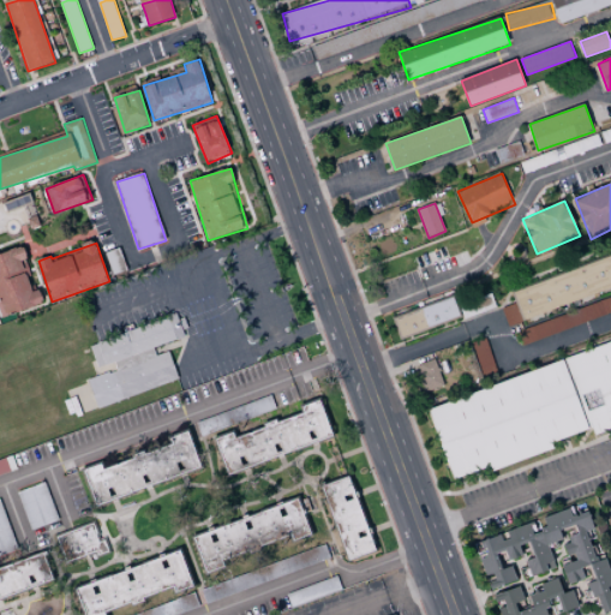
[(0,309),(3,317),(45,303),(40,290),(36,291),(22,248),(0,254),(0,309)]
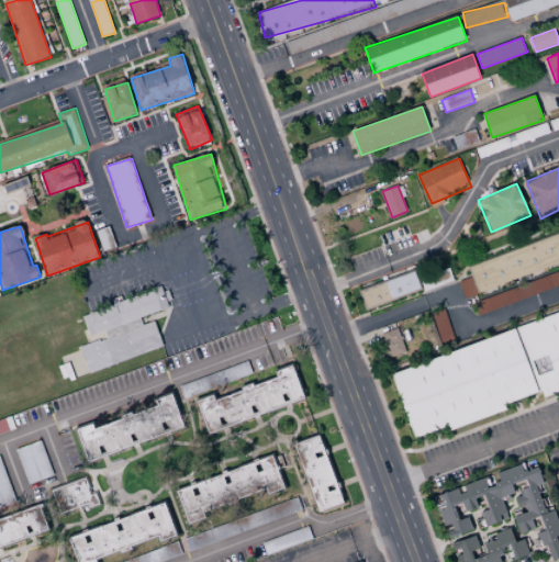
[(115,247),(112,227),(99,229),(102,249),(115,247)]
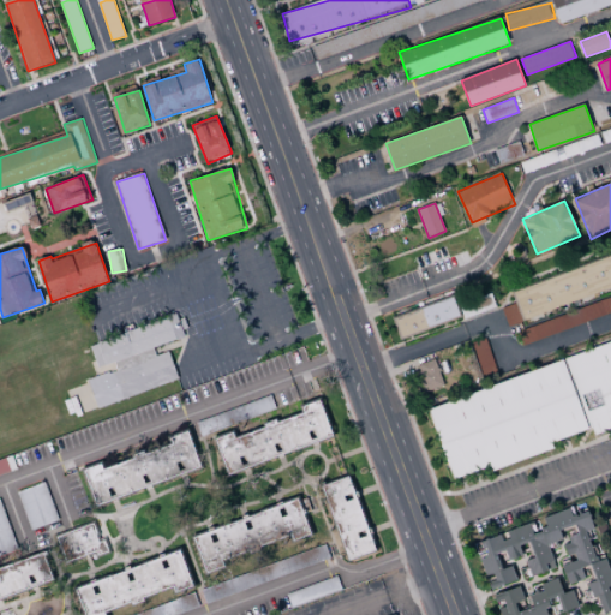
[(610,258),(514,290),(517,303),(504,308),(509,323),(610,291),(610,258)]
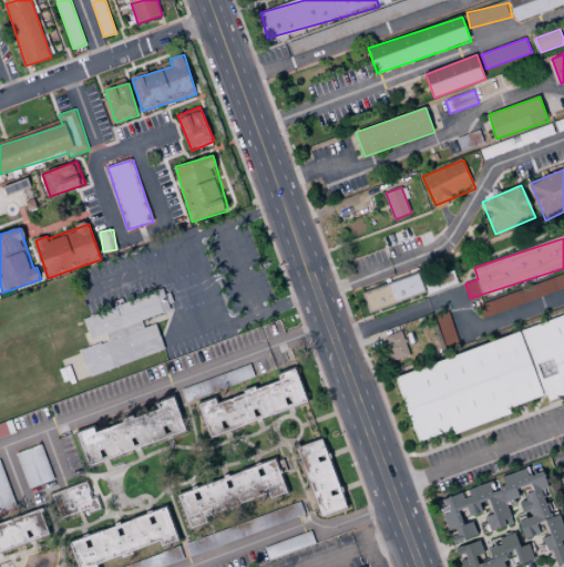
[(458,286),(455,272),(426,279),(429,292),(458,286)]
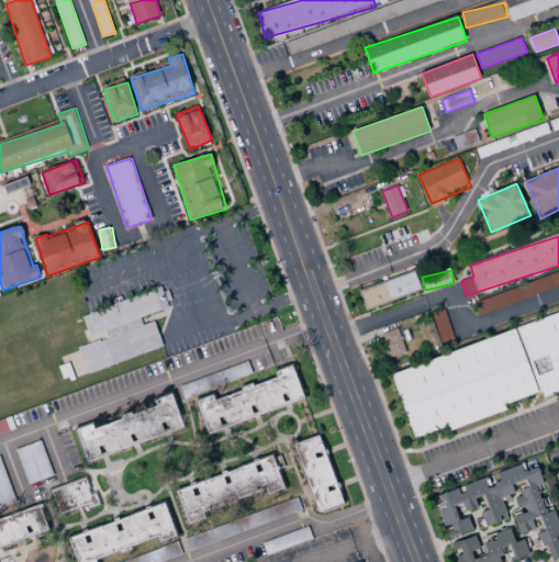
[(423,290),(416,271),(361,292),(368,311),(423,290)]
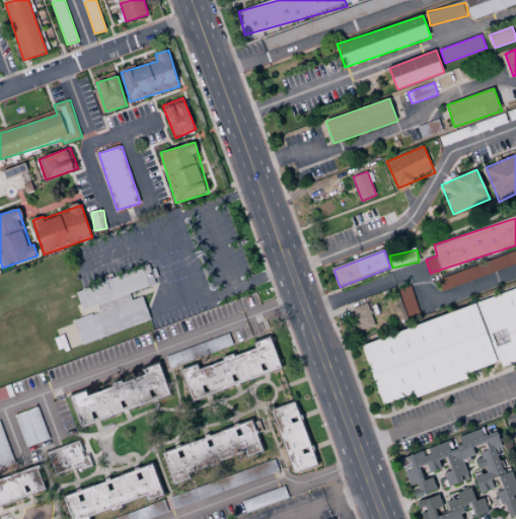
[(515,251),(437,277),(441,289),(515,265),(515,251)]
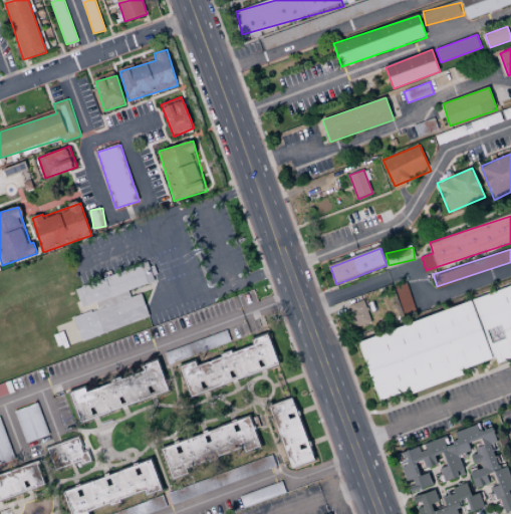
[(81,340),(150,318),(143,294),(132,297),(130,290),(157,281),(151,262),(75,287),(82,307),(96,303),(98,309),(74,317),(81,340)]
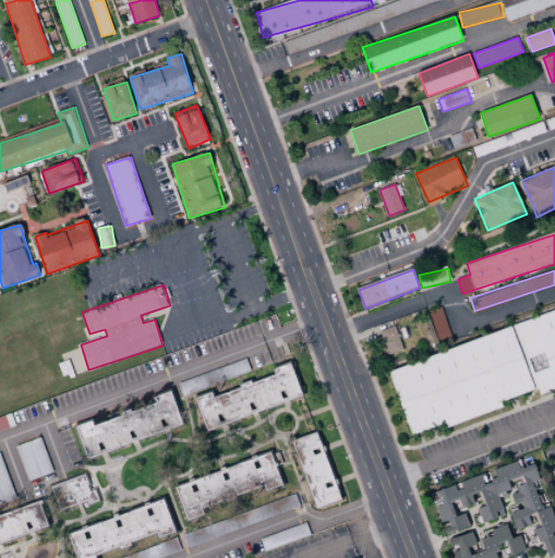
[(451,337),(443,307),(430,311),(438,341),(451,337)]
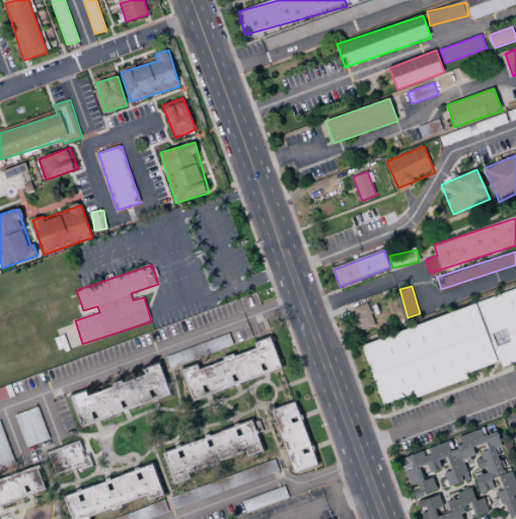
[(515,292),(362,341),(381,404),(415,394),(416,397),(468,380),(466,373),(501,362),(502,367),(515,362),(515,292)]
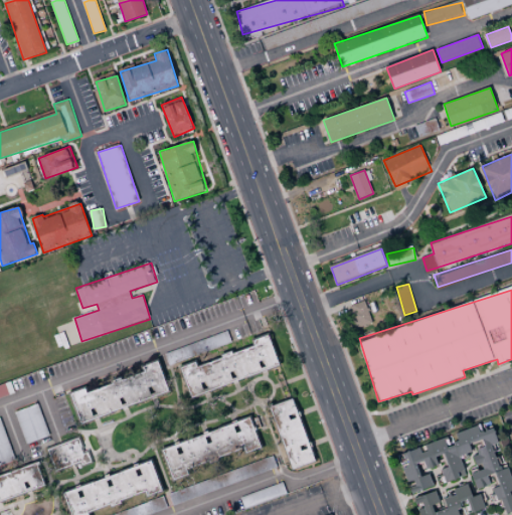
[(356,329),(373,324),(366,301),(349,306),(356,329)]
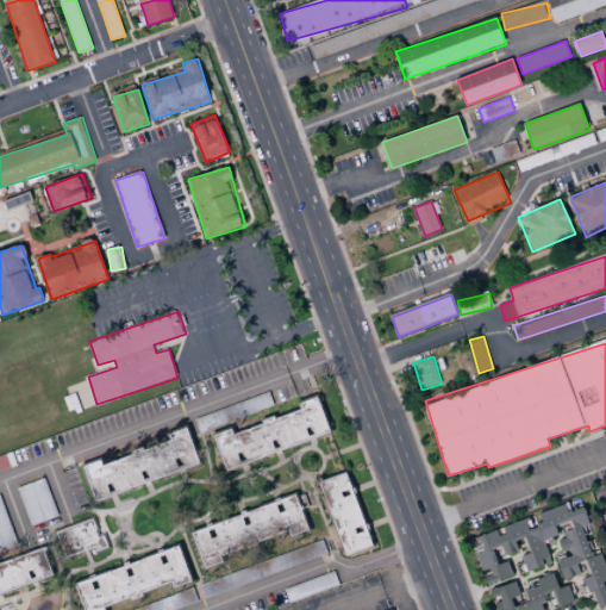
[(275,408),(272,393),(195,417),(200,431),(275,408)]
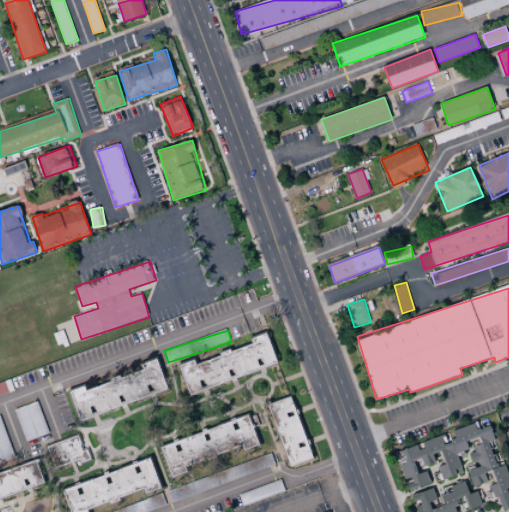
[(278,365),(268,333),(252,338),(254,345),(195,364),(194,361),(180,365),(190,393),(278,365)]
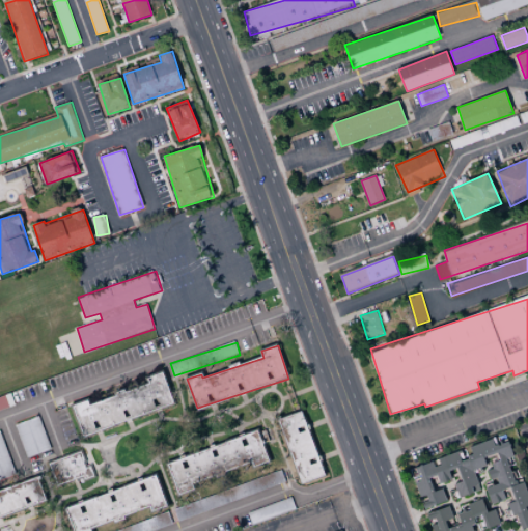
[(84,436),(174,404),(164,372),(147,378),(149,384),(91,404),(89,400),(74,406),(84,436)]
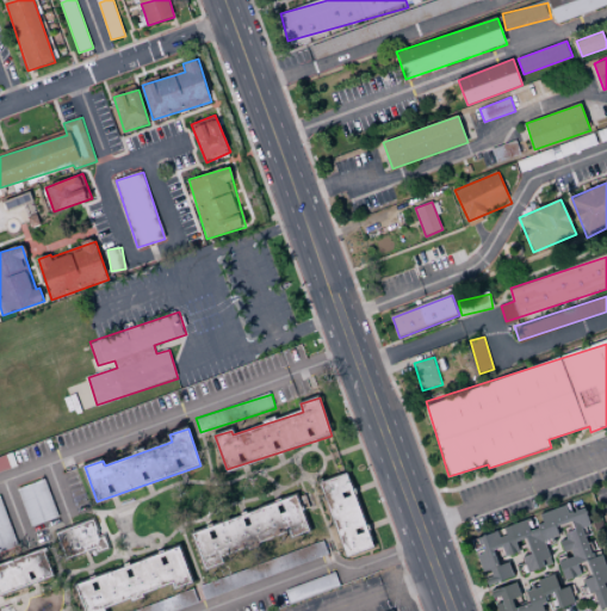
[(0,457),(0,473),(17,469),(13,455),(0,457)]
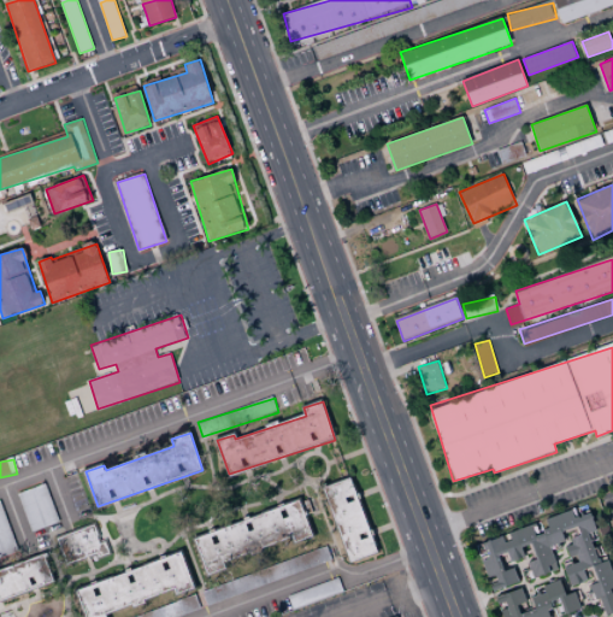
[(348,562),(376,553),(354,479),(325,487),(348,562)]
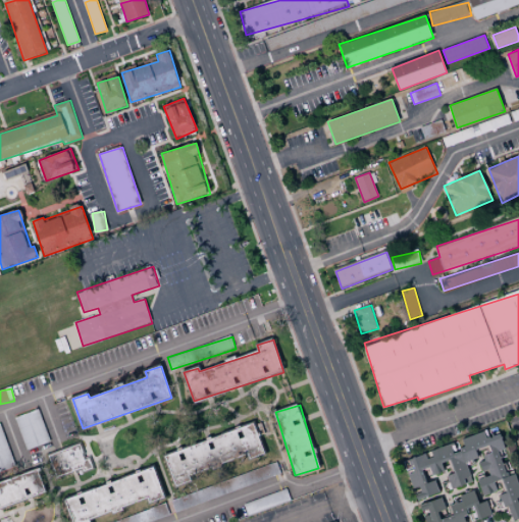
[(26,450),(49,444),(42,410),(17,416),(26,450)]
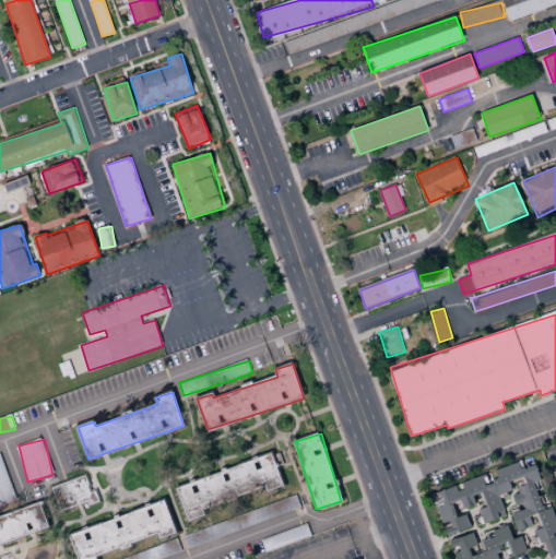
[(0,504),(18,499),(0,453),(0,504)]
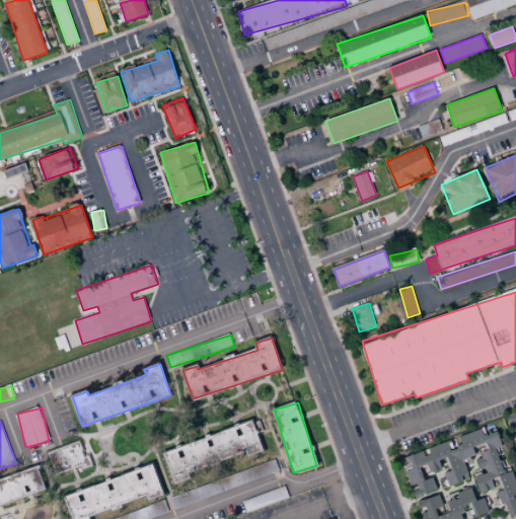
[(164,452),(173,479),(263,449),(253,423),(164,452)]
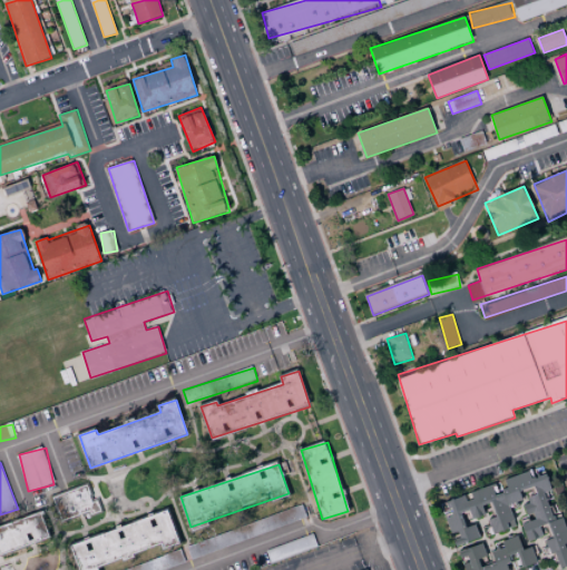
[(441,498),(450,534),(455,541),(456,546),(480,539),(480,538),(459,513),(470,510),(472,519),(486,516),(484,505),(492,503),(495,516),(487,522),(496,532),(516,528),(510,504),(522,501),(520,491),(535,487),(536,494),(524,504),(525,507),(536,520),(522,523),(527,541),(543,538),(541,529),(554,517),(544,473),(441,498)]
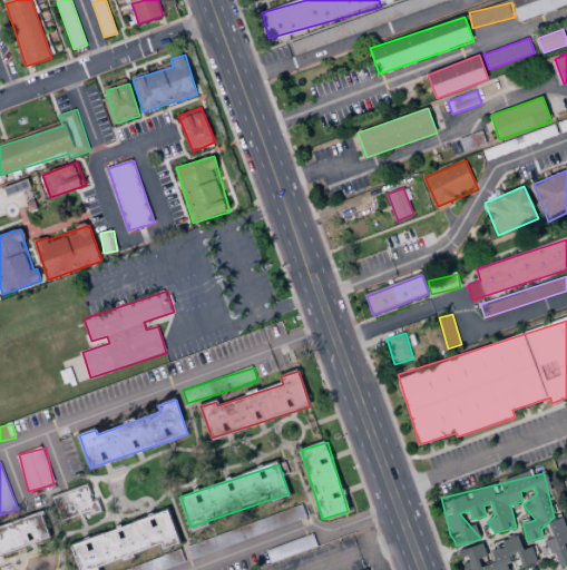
[(51,497),(59,523),(101,510),(98,501),(94,502),(88,485),(51,497)]
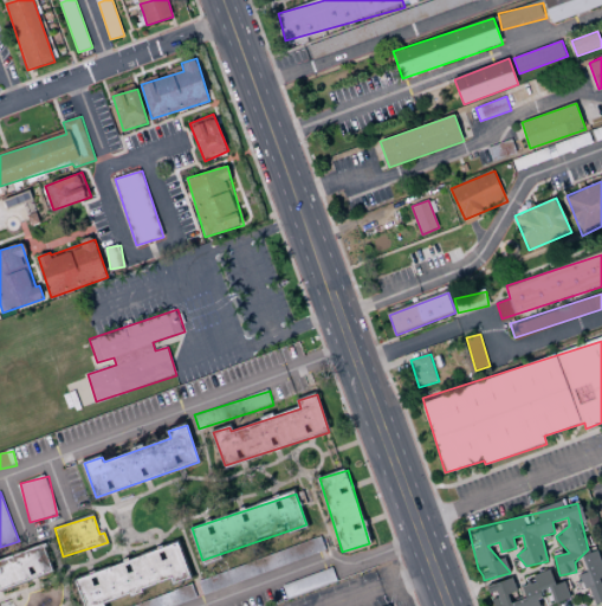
[(76,578),(84,605),(105,605),(104,601),(189,575),(180,546),(76,578)]
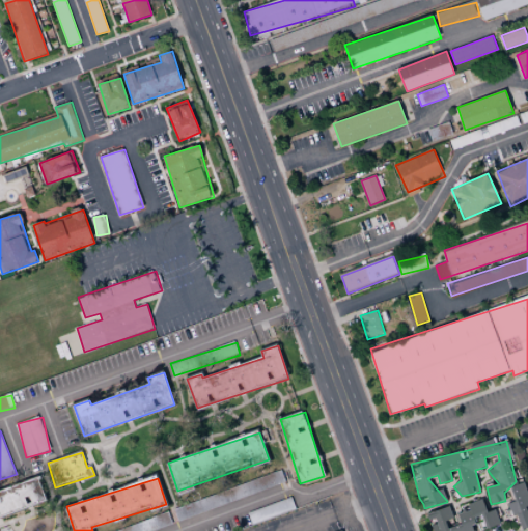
[(0,516),(46,503),(38,479),(0,491),(0,516)]
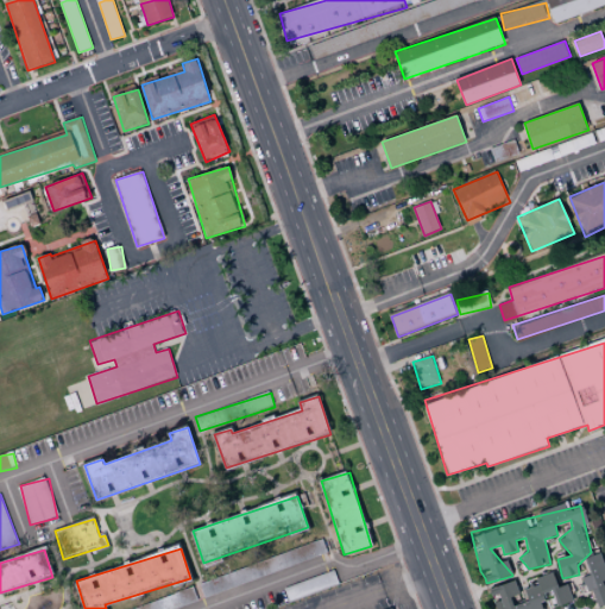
[(604,562),(602,553),(585,559),(591,575),(585,577),(596,608),(604,604),(604,562)]
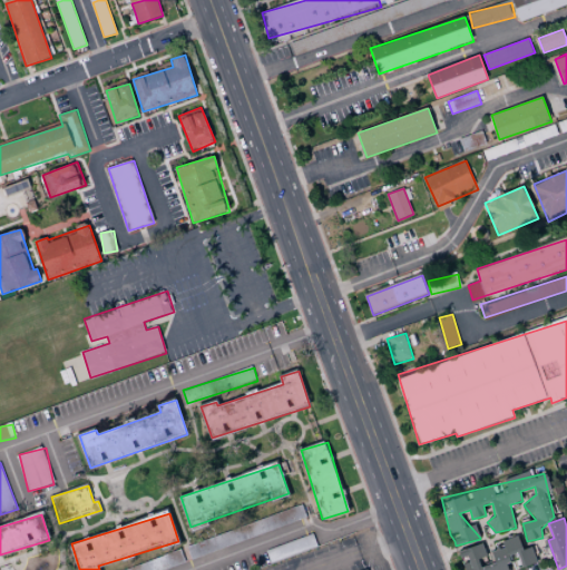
[(459,551),(465,569),(511,569),(508,556),(518,552),(522,567),(538,562),(533,547),(524,550),(519,536),(504,541),(506,548),(491,552),(495,563),(481,567),(479,559),(488,557),(484,543),(459,551)]
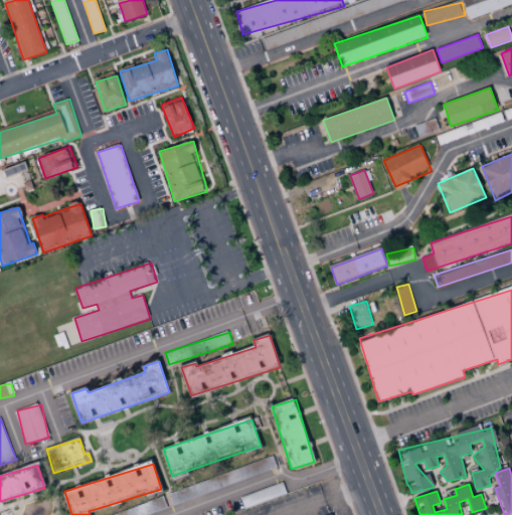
[(241,498),(245,508),(281,495),(277,485),(241,498)]
